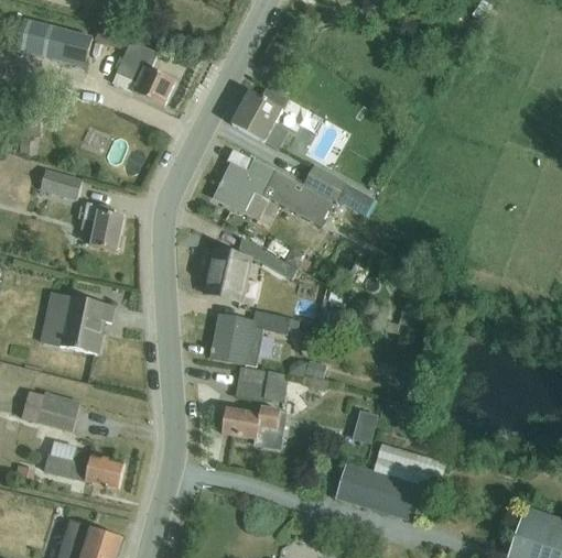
[(6,46),(14,48),(84,66),(92,36),(14,15),(6,46)]
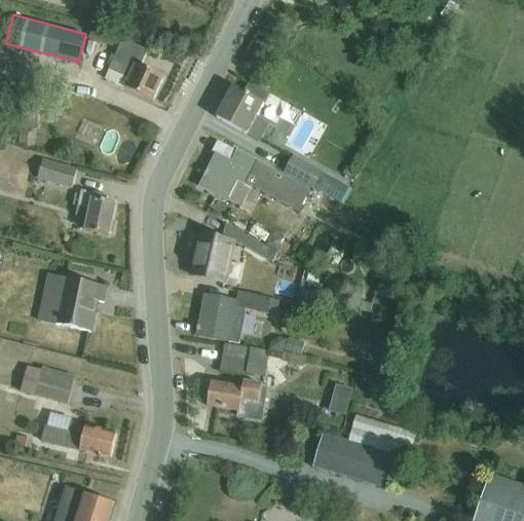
[(92,24),(90,34),(108,38),(111,28),(92,24)]
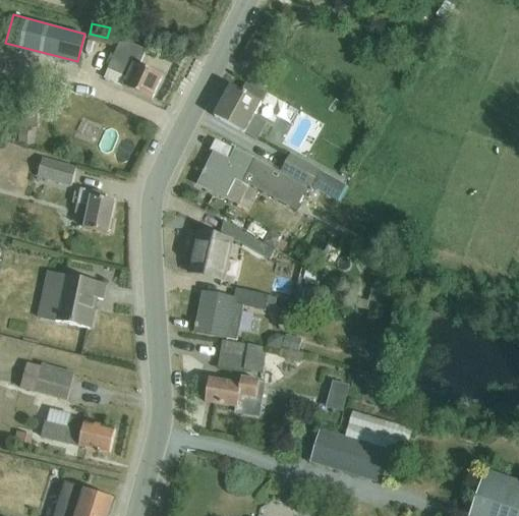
[(119,37),(113,51),(106,67),(125,75),(121,83),(151,97),(161,73),(137,62),(145,48),(119,37)]
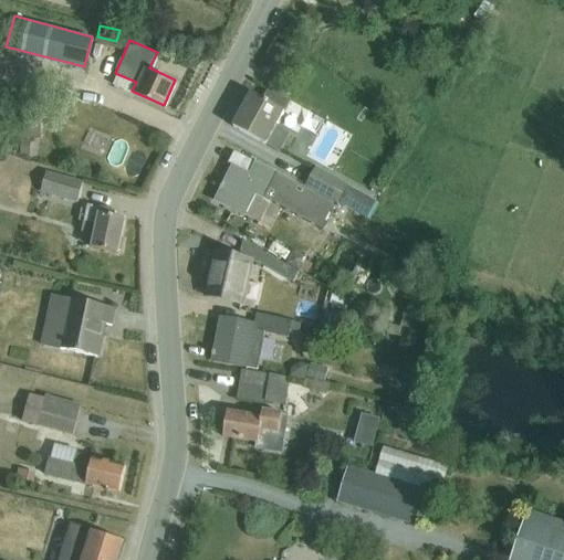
[(231,122),(275,147),(286,128),(273,120),(286,97),(268,87),(262,97),(249,90),(231,122)]
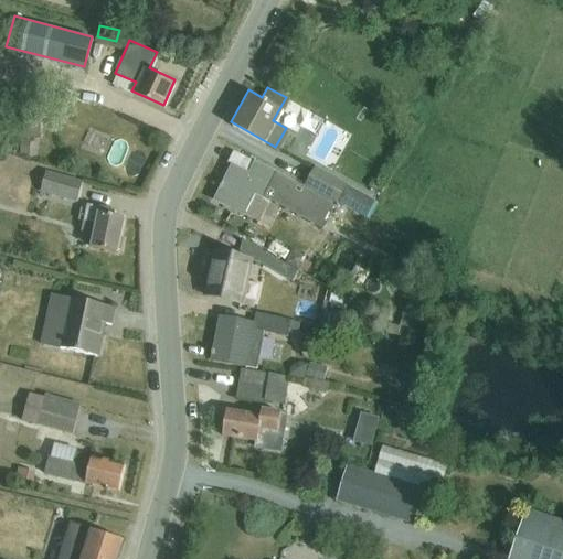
[(309,118),(322,124),(327,110),(314,105),(309,118)]
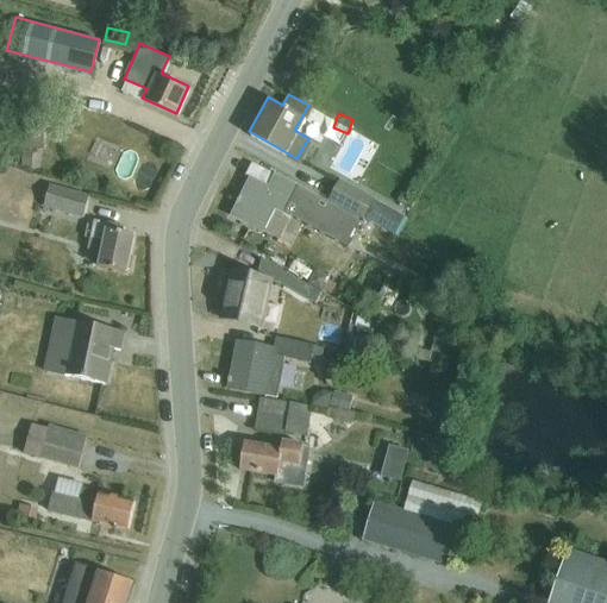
[(229,211),(262,227),(279,237),(291,213),(280,208),(294,182),(273,171),(267,183),(248,174),(229,211)]
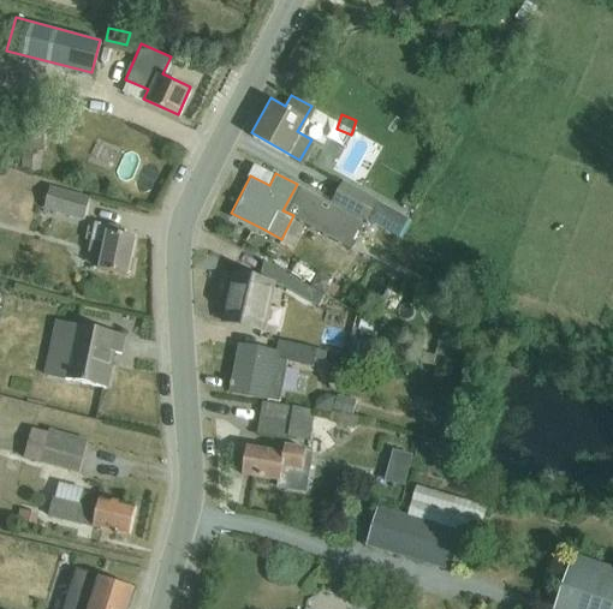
[(343,178),(332,197),(394,232),(405,213),(376,196),(343,178)]
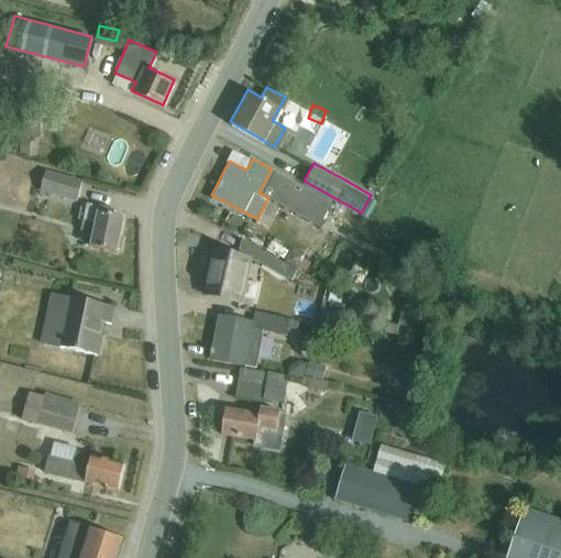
[(39,186),(47,188),(75,196),(80,178),(44,167),(39,186)]
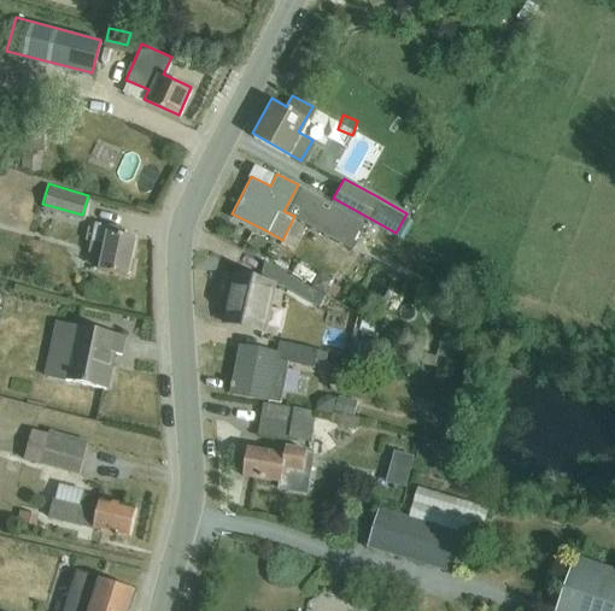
[(316,192),(305,212),(344,234),(349,224),(359,230),(367,219),(316,192)]
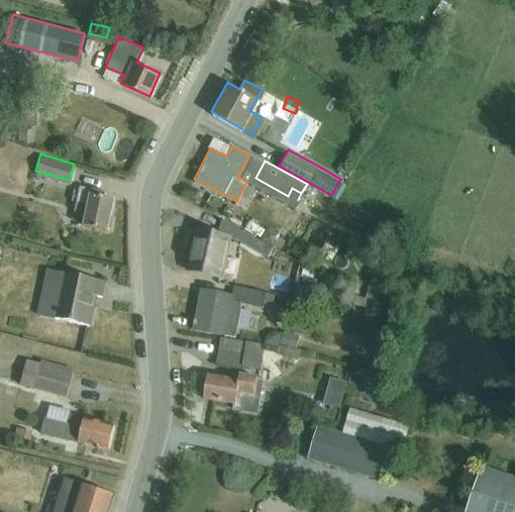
[(73,209),(84,212),(82,223),(105,228),(112,197),(99,194),(100,188),(79,183),(78,188),(73,187),(70,198),(75,199),(73,209)]
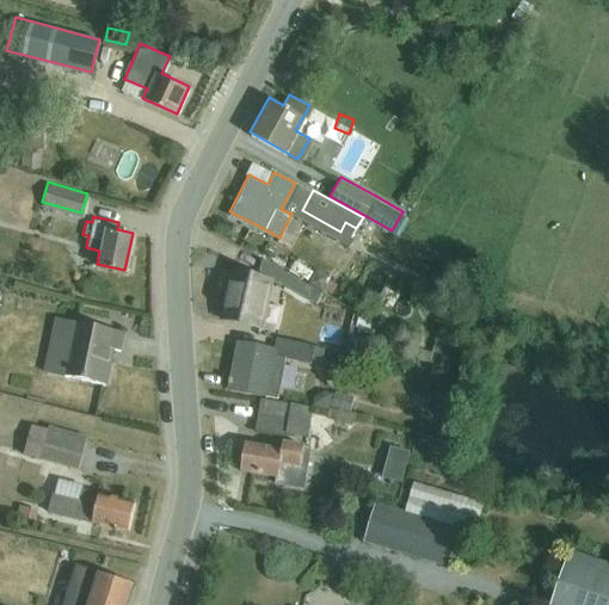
[(278,281),(282,269),(260,257),(257,275),(232,269),(221,316),(258,325),(269,278),(278,281)]
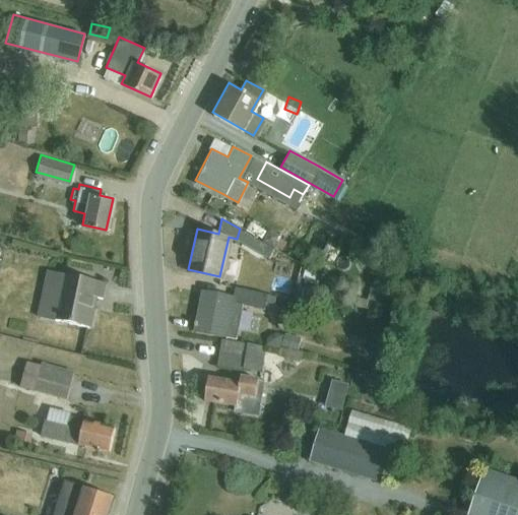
[(46,277),(38,315),(87,325),(93,295),(101,297),(104,280),(64,272),(48,269),(46,277)]
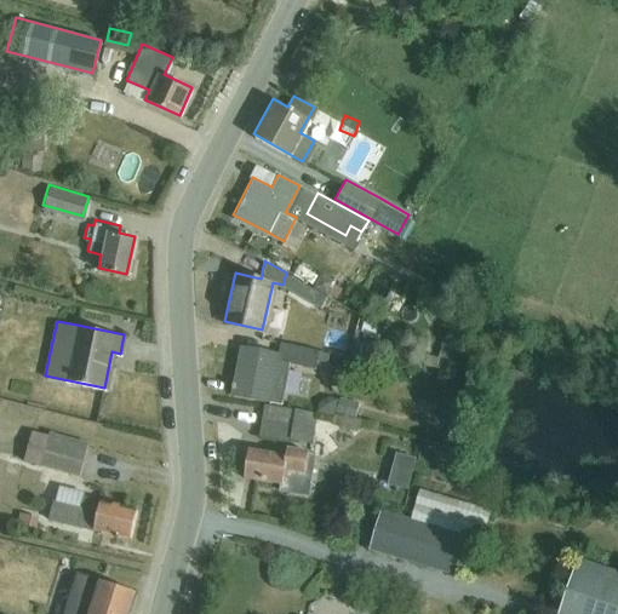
[(239,344),(230,392),(268,400),(281,402),(289,361),(295,362),(314,366),(316,351),(278,343),(276,351),(239,344)]
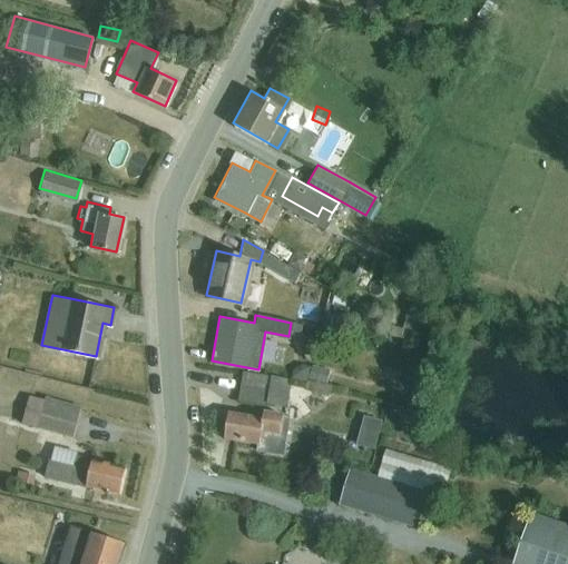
[(267,336),(265,355),(278,357),(282,338),(267,336)]
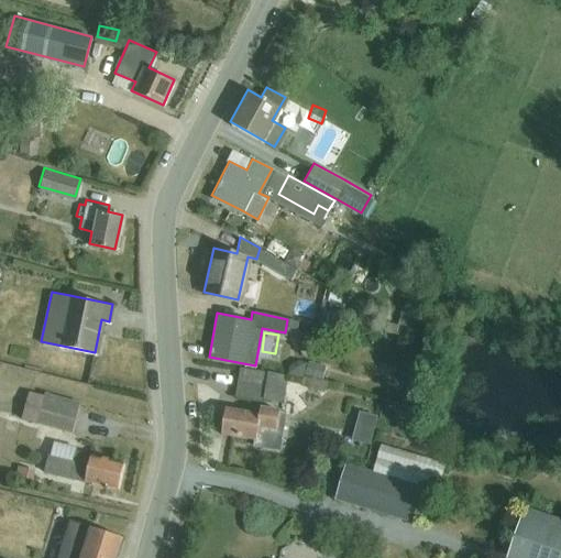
[(303,370),(318,375),(322,363),(307,358),(303,370)]
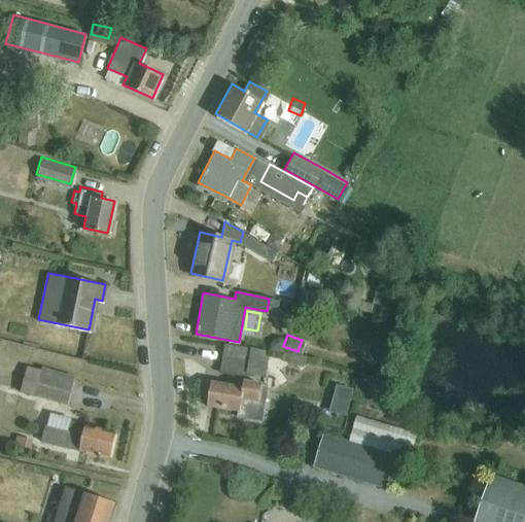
[(246,371),(263,374),(267,348),(249,345),(226,342),(224,354),(248,358),(246,371)]
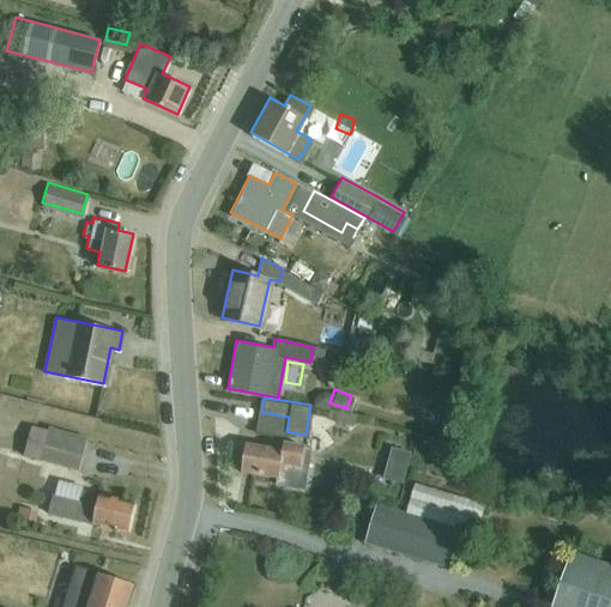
[(24,454),(78,468),(86,436),(48,426),(48,430),(17,422),(10,449),(24,454)]
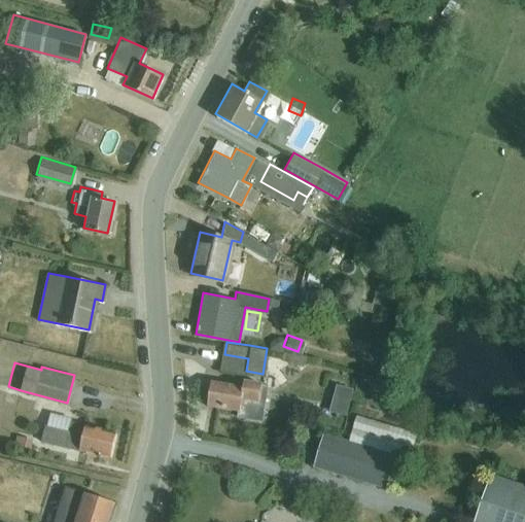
[(206,404),(237,409),(235,416),(260,420),(267,384),(243,380),(242,386),(210,381),(206,404)]
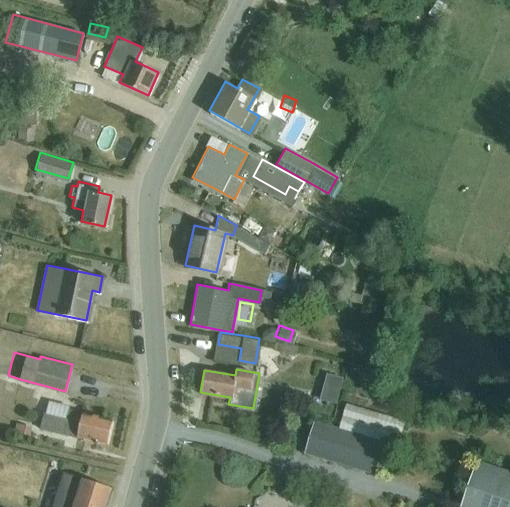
[(341,424),(393,439),(400,413),(349,398),(341,424)]
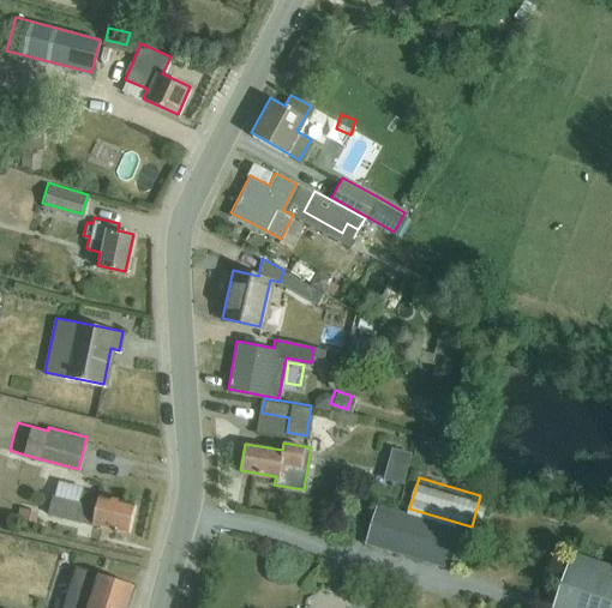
[(47,511),(60,515),(129,530),(135,501),(81,489),(82,486),(58,480),(54,494),(51,494),(47,511)]
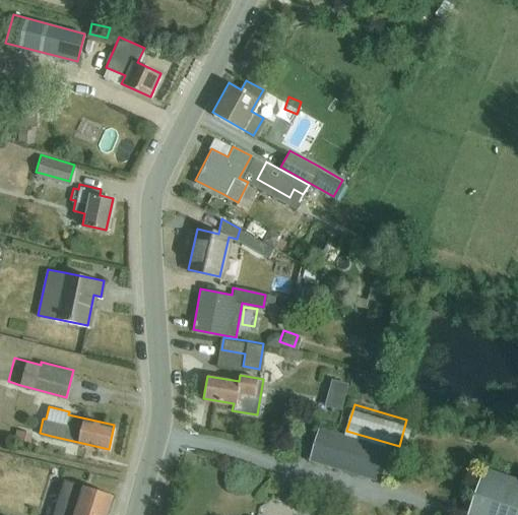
[(18,425),(16,435),(35,438),(36,428),(18,425)]
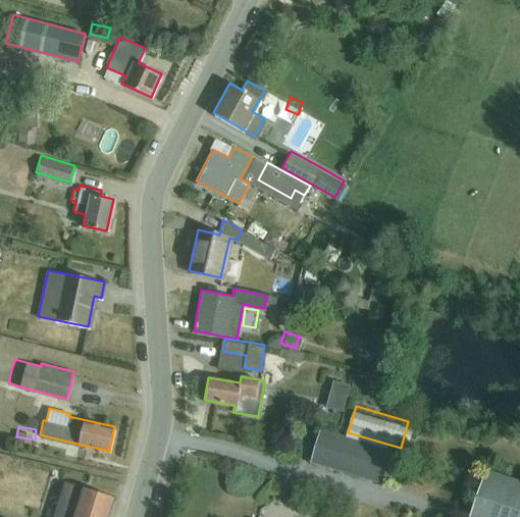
[(310,459),(330,465),(340,434),(320,428),(310,459)]
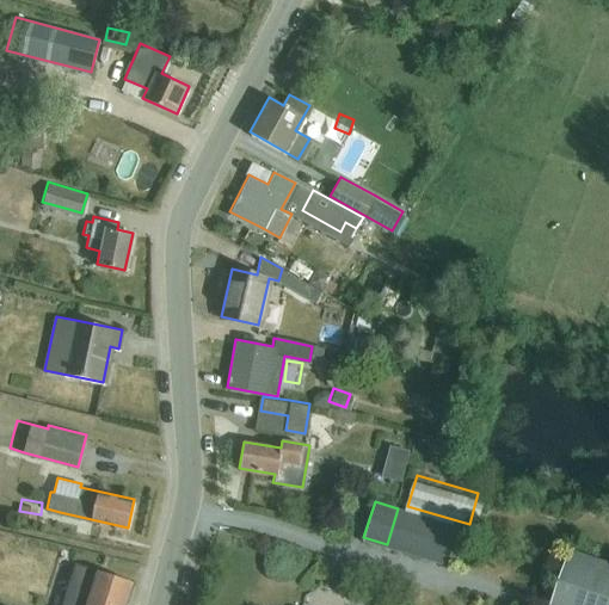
[(392,545),(447,561),(457,525),(403,510),(392,545)]
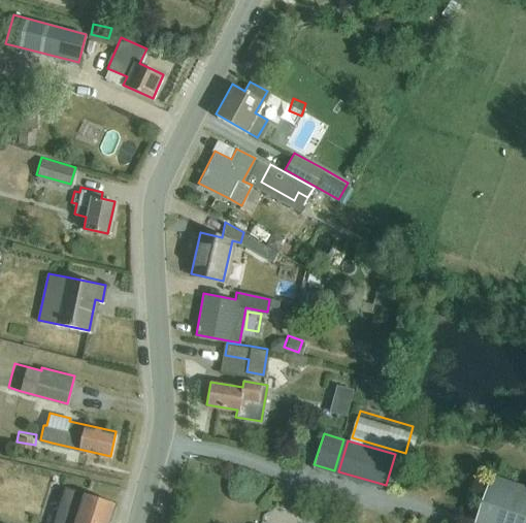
[(525,522),(525,486),(490,475),(472,522),(525,522)]
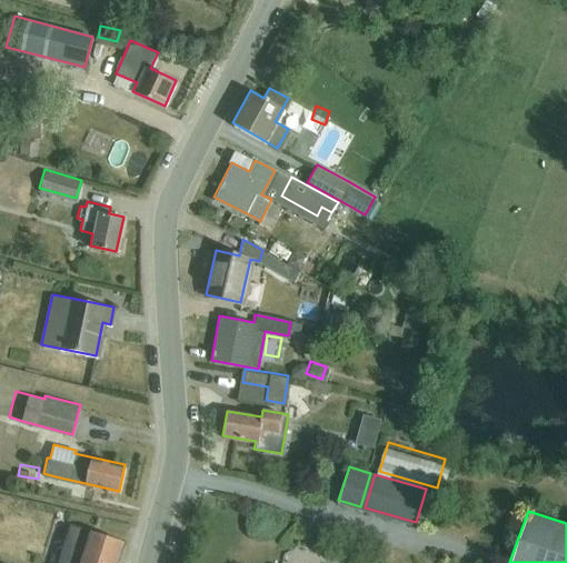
[(73,526),(65,555),(86,562),(115,562),(122,542),(73,526)]
